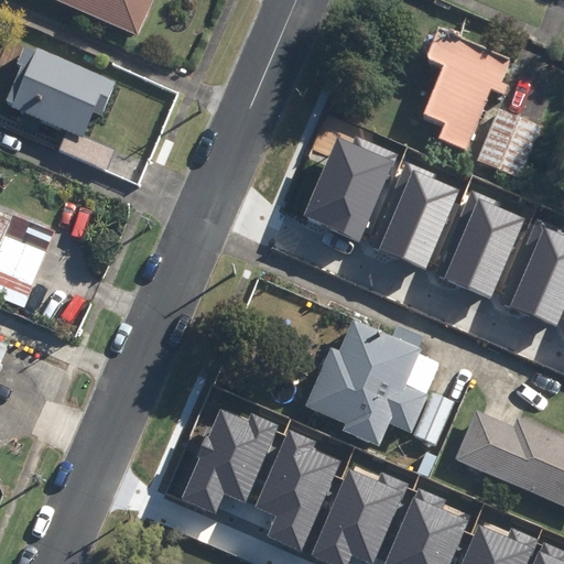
[(61,0),(144,36),(160,0),(61,0)]
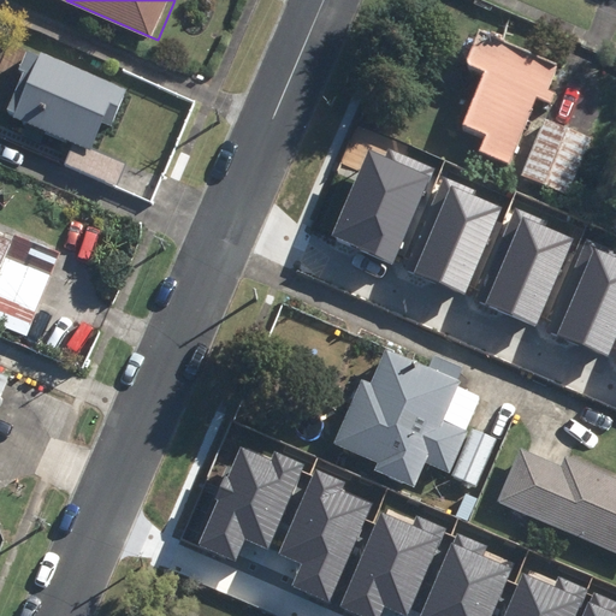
[(492,72),(472,124),(495,135),(489,150),(515,163),(544,98),(557,104),(561,94),(554,90),(566,64),(507,39),(489,31),(474,65),(492,72)]
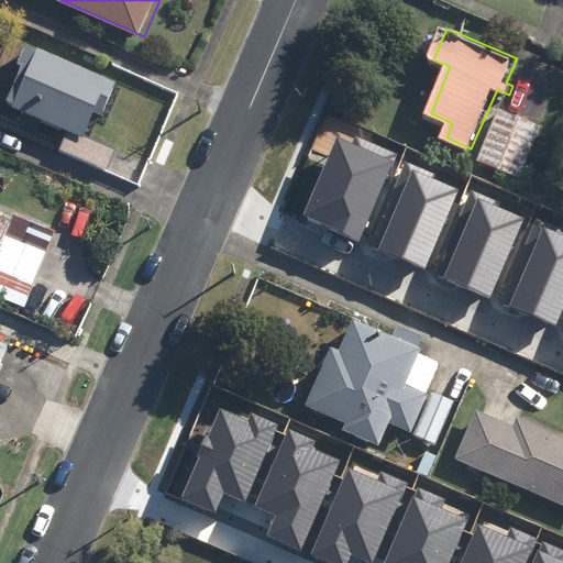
[(123,81),(43,47),(42,51),(30,45),(6,103),(70,132),(64,150),(112,170),(122,148),(90,135),(100,113),(109,117),(123,81)]
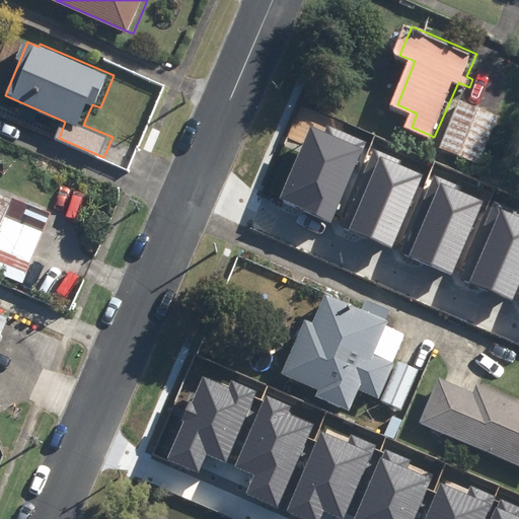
[(502,116),(463,100),(444,147),(483,163),(502,116)]
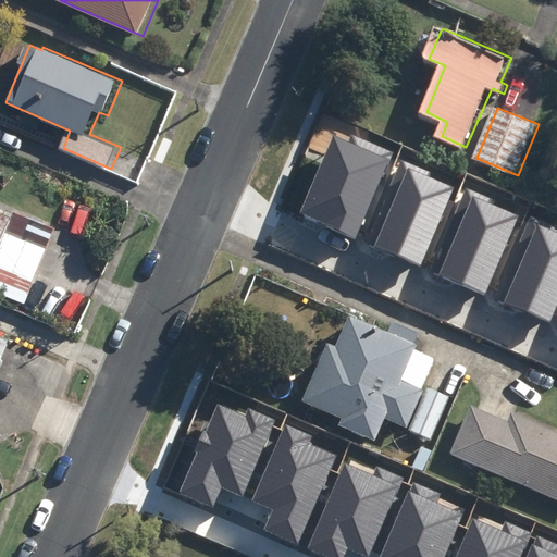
[(300,212),(357,236),(393,152),(351,134),(348,141),(334,135),(300,212)]
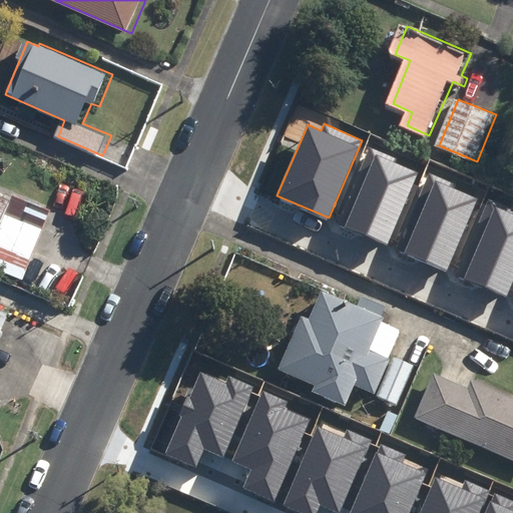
[(344,227),(386,244),(416,171),(393,162),(395,157),(369,146),(358,173),(365,176),(344,227)]
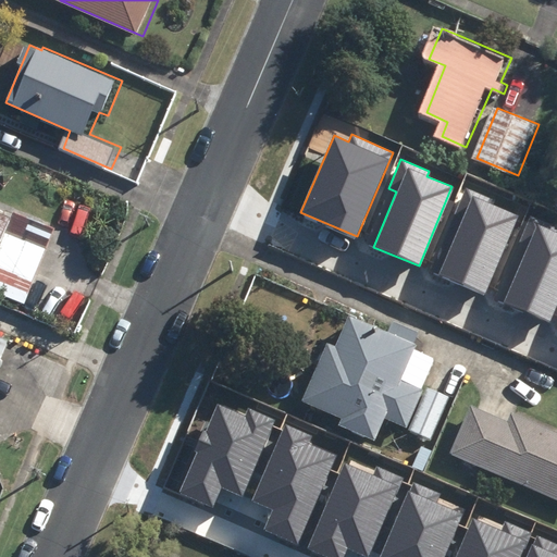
[(437,276),(484,295),(516,217),(492,207),(494,200),(466,188),(453,219),(460,221),(437,276)]
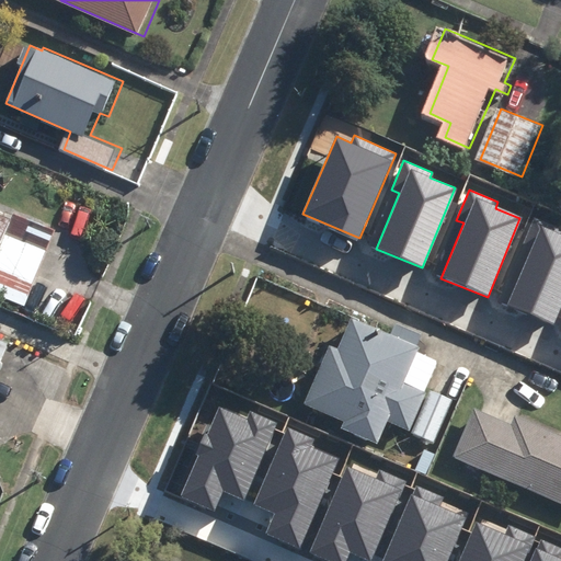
[(0,284),(32,298),(60,230),(20,214),(16,221),(0,214),(0,284)]
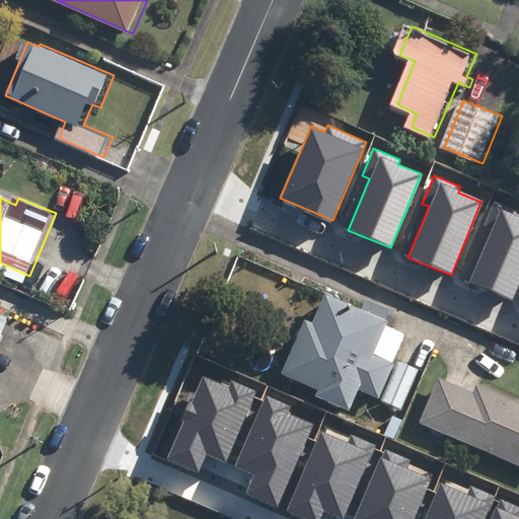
[(469,283),(513,300),(518,284),(518,210),(495,201),(484,228),(491,231),(469,283)]
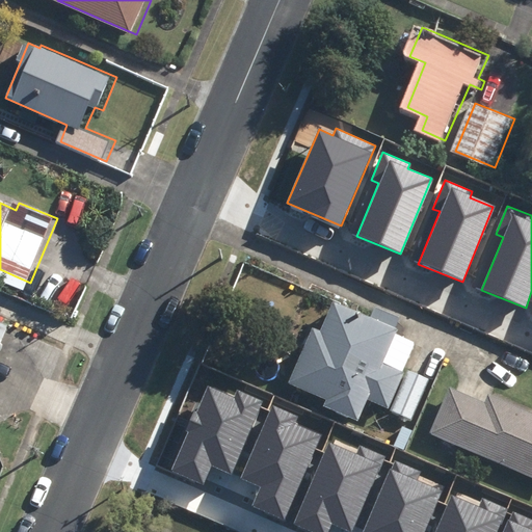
[(397,329),(333,302),(321,330),(313,327),(288,384),(325,400),(322,407),(357,422),(367,400),(389,409),(404,372),(382,364),(397,329)]
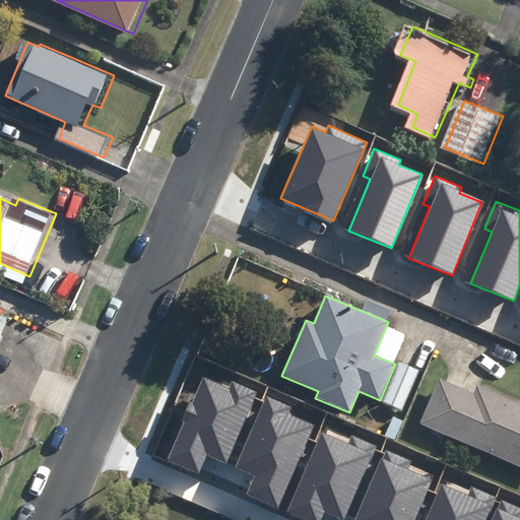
[(0,343),(11,317),(0,312),(0,343)]
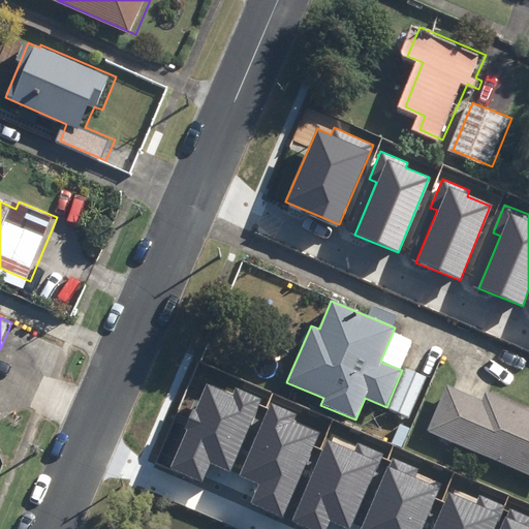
[(206,384),(172,467),(205,480),(211,464),(230,472),(258,405),(256,404),(260,396),(236,385),(231,395),(206,384)]
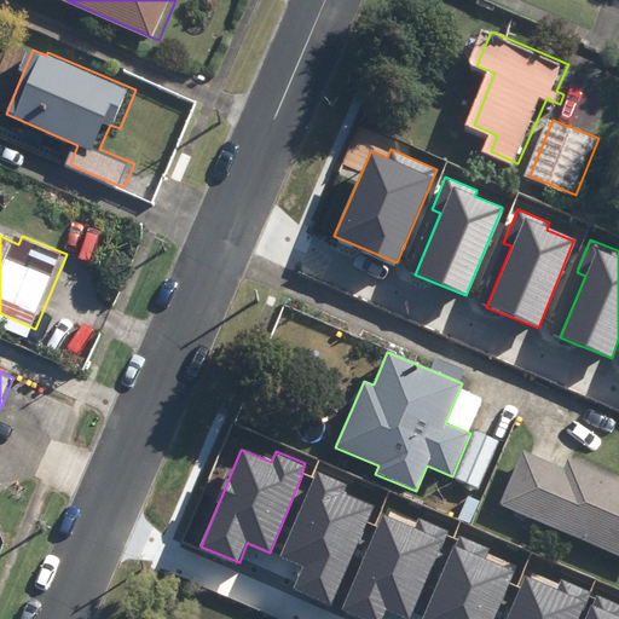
[(565,468),(522,450),(499,505),(618,555),(618,476),(571,456),(565,468)]
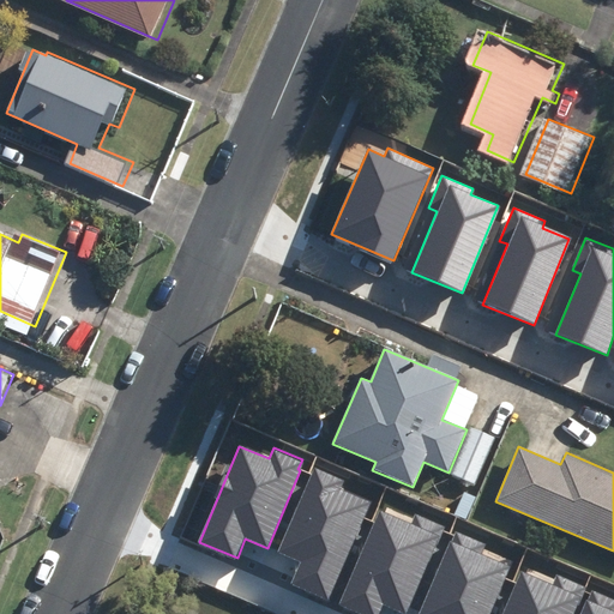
[(293,583),(330,599),(369,504),(341,492),(345,480),(317,468),(312,479),(311,477),(278,555),(300,565),(293,583)]
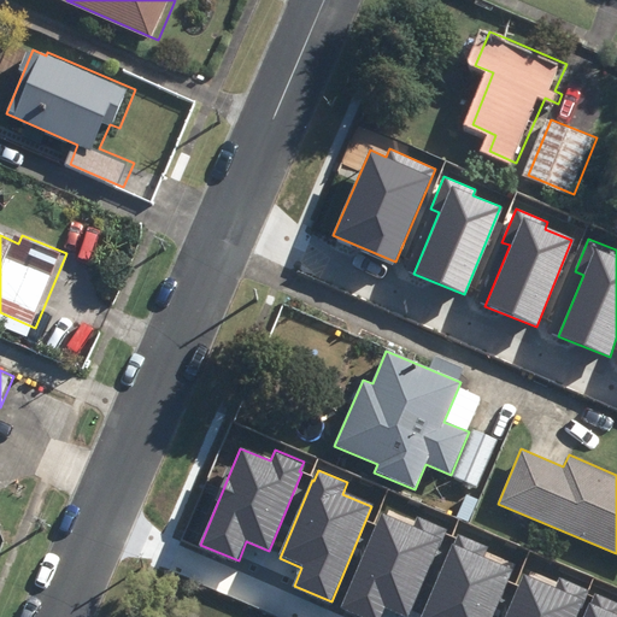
[(385,516),(345,611),(357,616),(387,616),(391,609),(411,616),(412,616),(446,540),(444,539),(448,529),(418,517),(415,528),(385,516)]
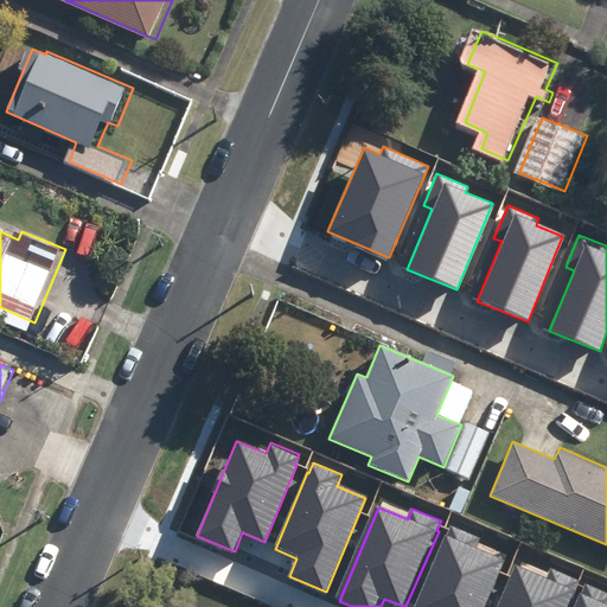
[(483,606),(503,558),(474,547),(478,536),(449,524),(446,534),(443,532),(413,606),(483,606)]
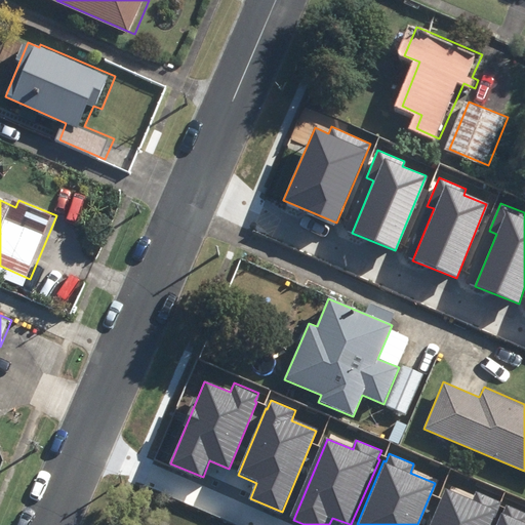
[(445,490),(430,524),(490,524),(497,511),(495,510),(499,501),(474,491),(470,500),(445,490)]
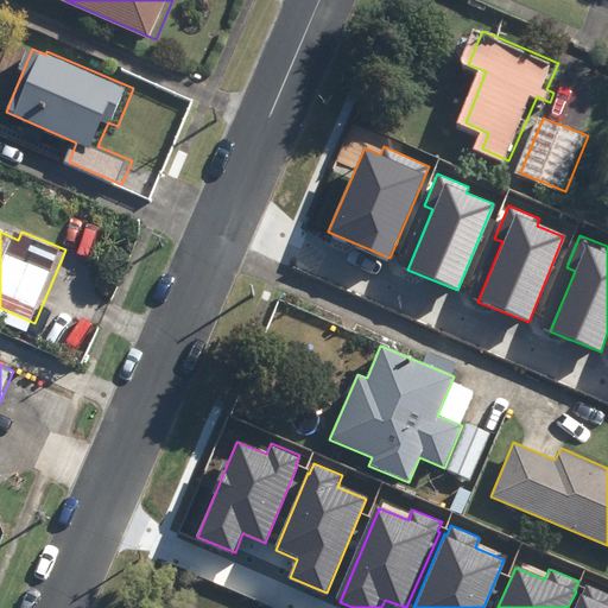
[(607,607),(607,593),(587,584),(583,594),(581,594),(574,607),(607,607)]
